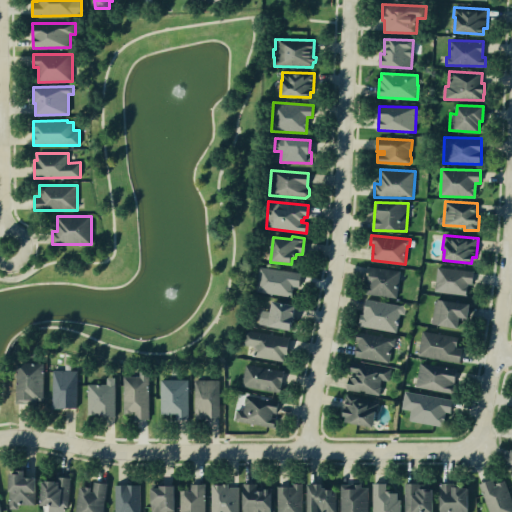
[(291,288),(293,288),(292,297),(256,292),(257,281),(260,267),(301,273),(299,287),(291,286),(291,288)]
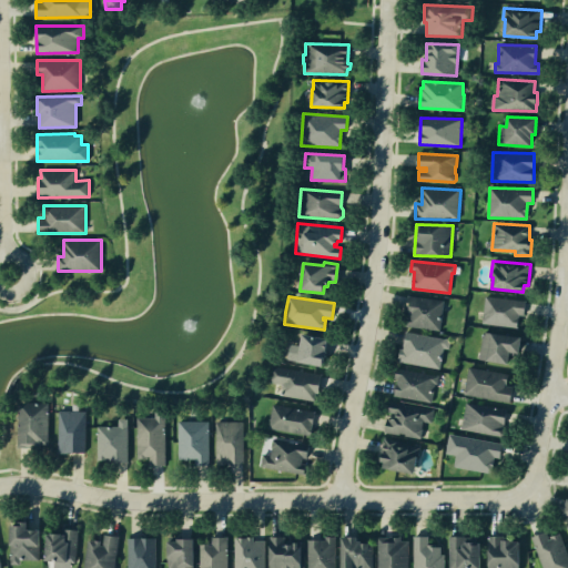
[(409,311),(406,310),(408,296),(445,301),(440,331),(407,326),(409,311)]
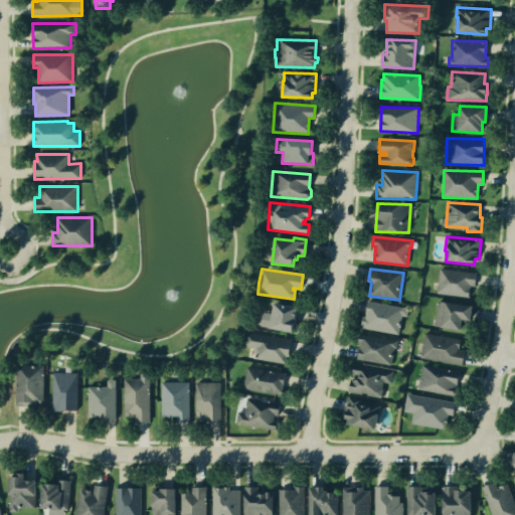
[(471,285),(469,297),(438,293),(441,269),(477,273),(475,286),(471,285)]
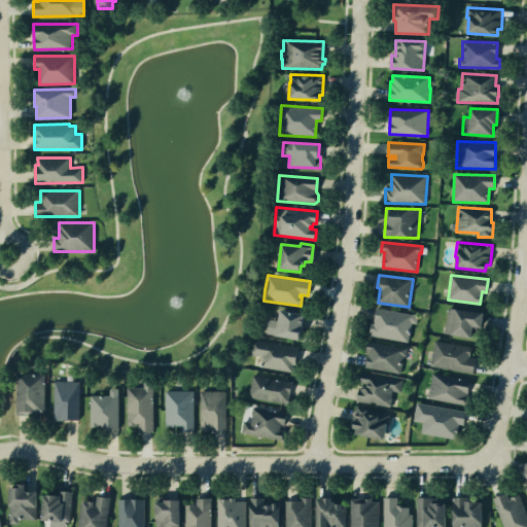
[(412,323),(411,330),(409,342),(371,336),(373,323),(375,324),(377,308),(418,315),(416,323),(412,323)]
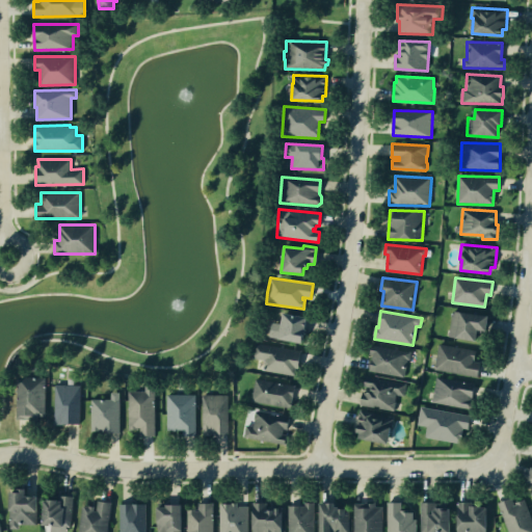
[(454,311),(488,317),(486,331),(478,329),(476,342),(450,338),(454,311)]
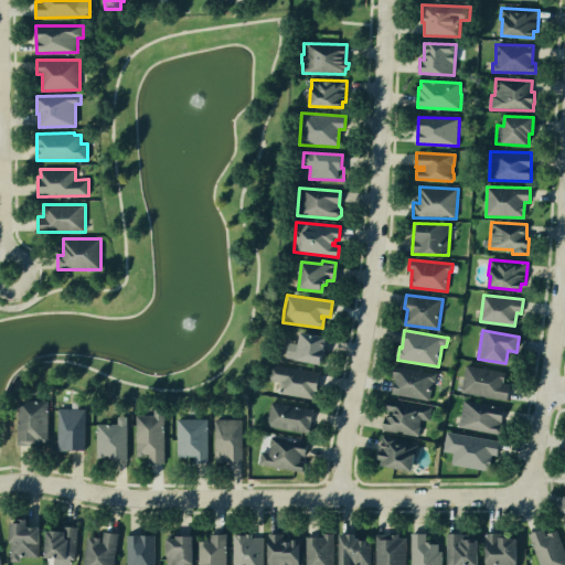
[(326,338),(321,365),(296,361),(300,333),(326,338)]
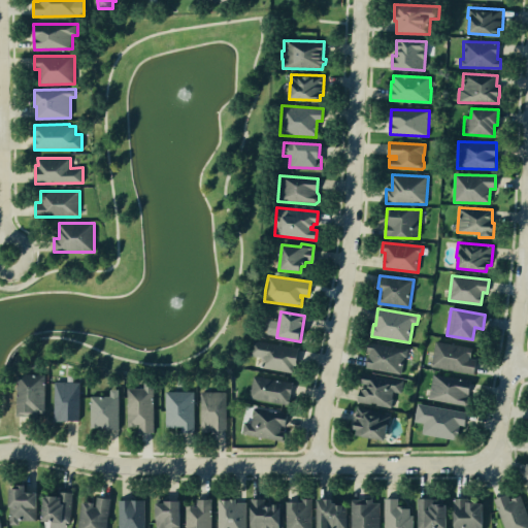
[(262,357),(251,355),(253,340),(299,349),(296,366),(293,365),(292,372),(261,367),(262,357)]
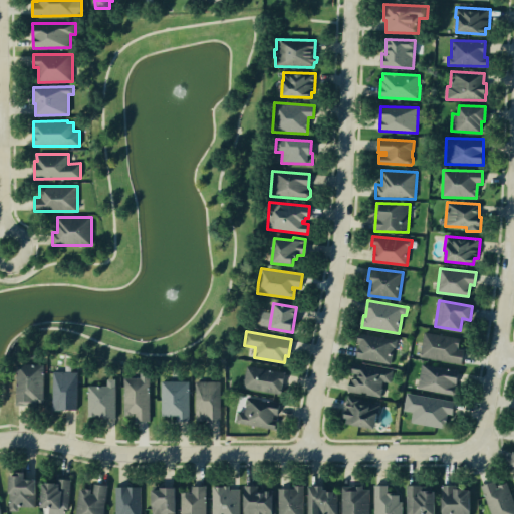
[(458,348),(465,350),(462,364),(420,357),(425,332),(460,338),(458,348)]
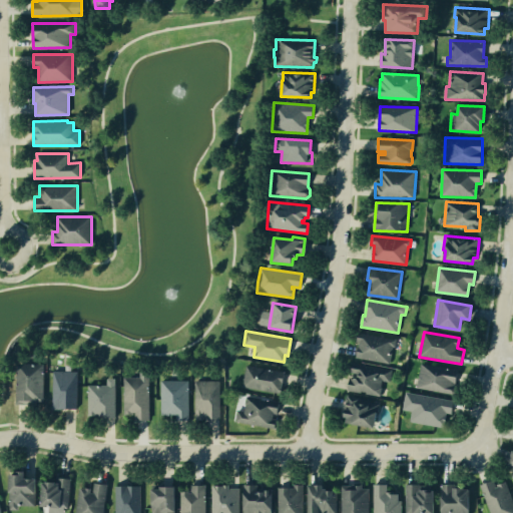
[(396,340),(395,347),(393,347),(390,364),(357,358),(359,343),(357,342),(358,333),(396,340)]
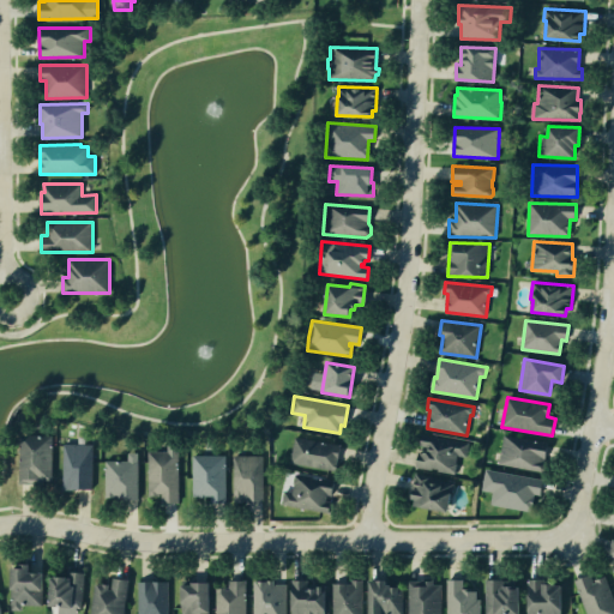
[(455,474),(416,467),(419,452),(428,455),(429,449),(420,446),(422,434),(469,443),(467,457),(458,456),(455,474)]
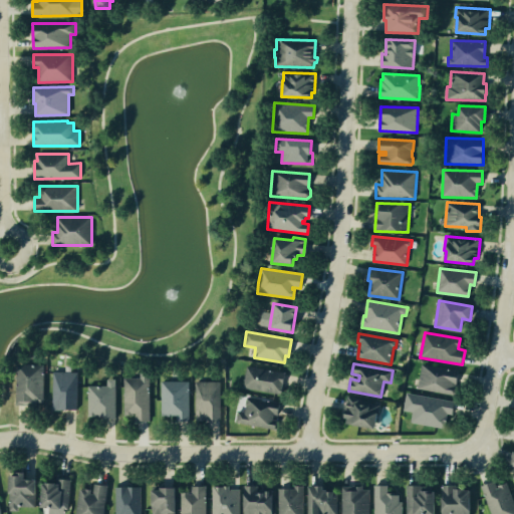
[(18,364),(45,365),(44,403),(37,403),(36,405),(17,405),(18,364)]
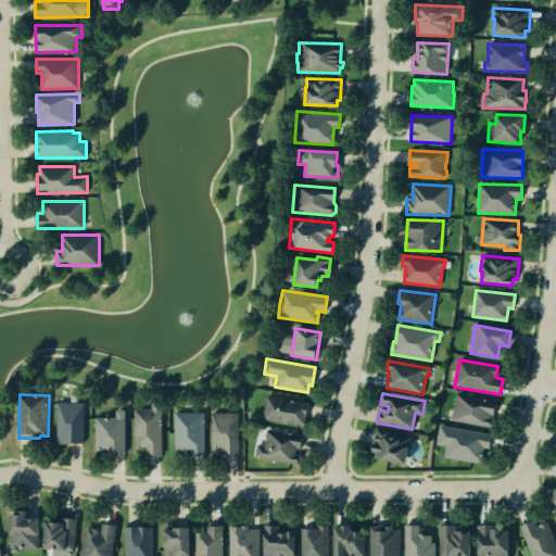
[(493,417),(495,420),(494,426),(491,428),(452,420),(456,394),(496,401),(493,417)]
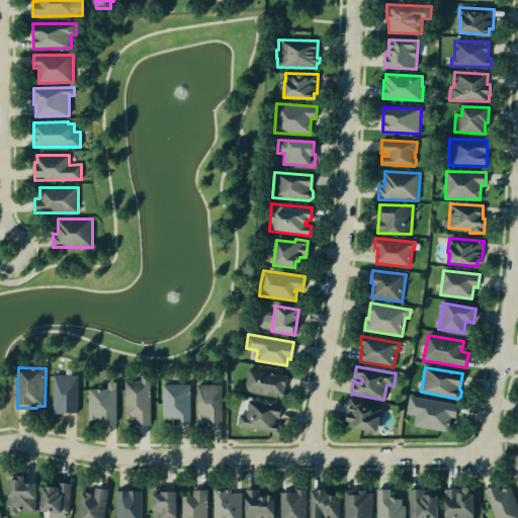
[(245,391),(249,369),(287,375),(283,398),(245,391)]
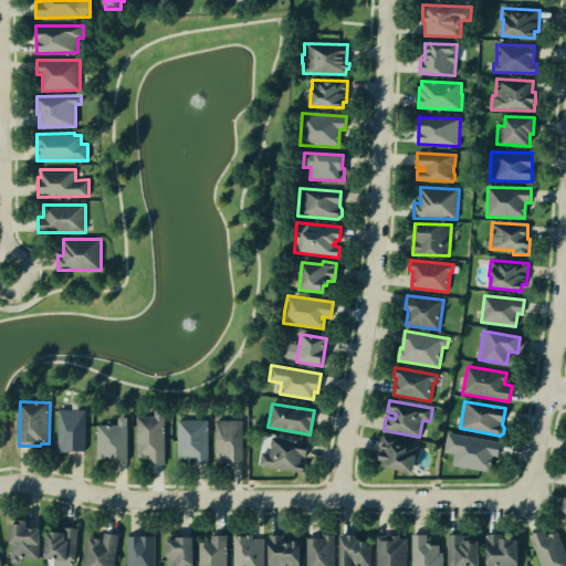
[(59,409),(85,410),(85,451),(58,451),(59,409)]
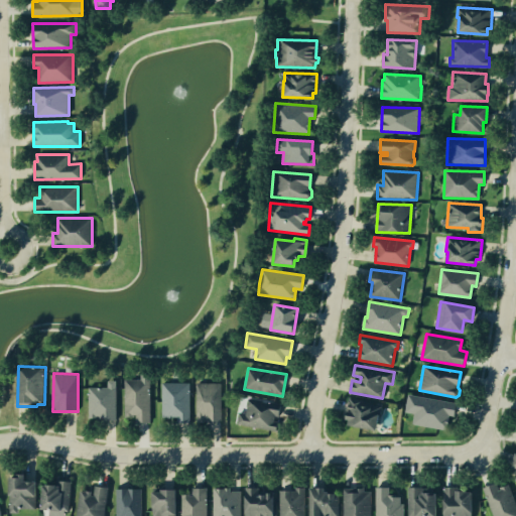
[(141,380),(141,373),(150,373),(150,422),(136,422),(136,416),(125,416),(125,380),(141,380)]
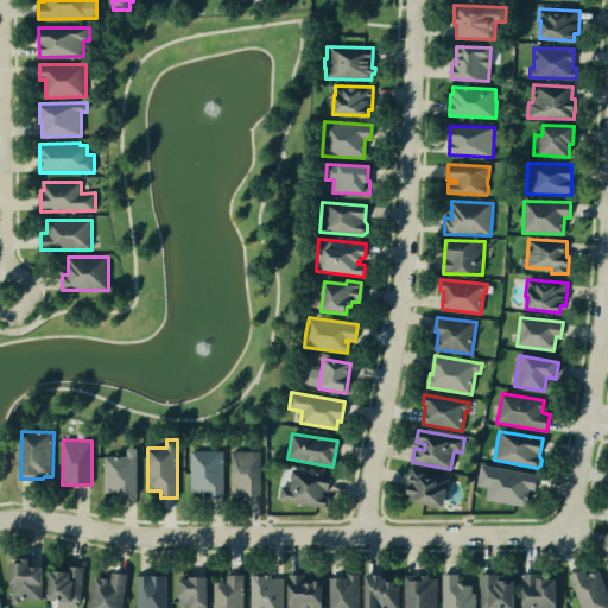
[(137,494),(105,494),(105,457),(127,457),(127,449),(137,449),(137,494)]
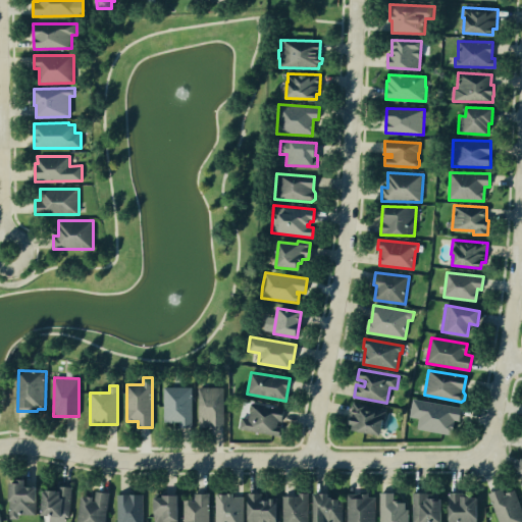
[(192,387),(193,427),(178,427),(178,422),(164,422),(164,387),(192,387)]
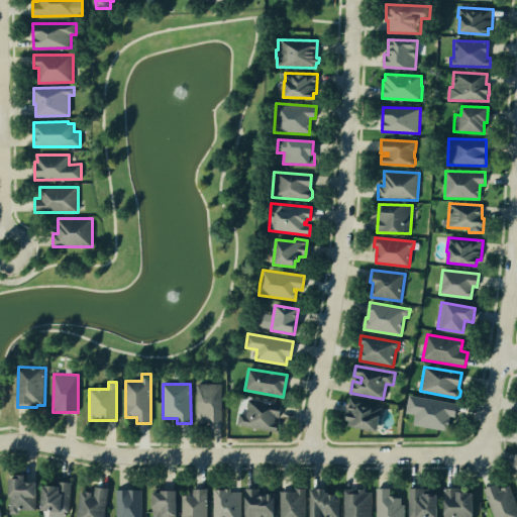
[(221,384),(222,422),(197,422),(197,384),(221,384)]
